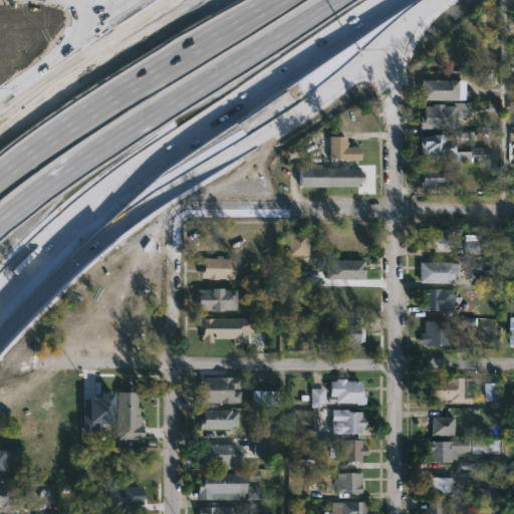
[(478,86),(491,87),(492,73),(478,72),(478,86)]
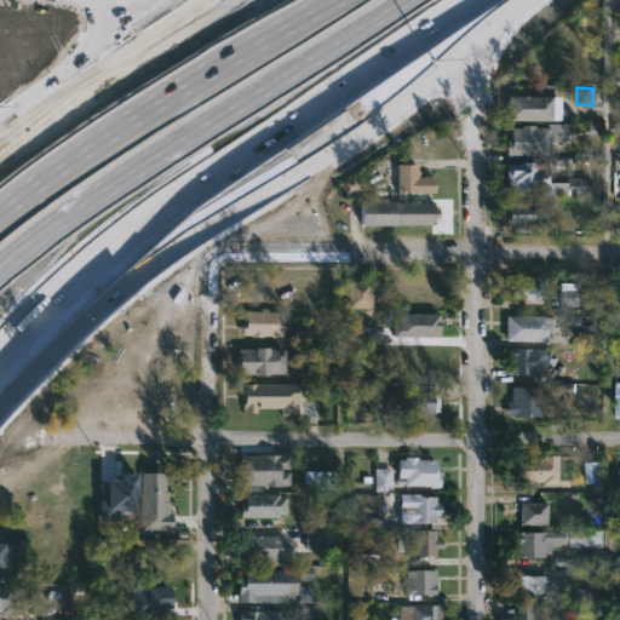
[(552,97),(551,121),(506,121),(507,97),(552,97)]
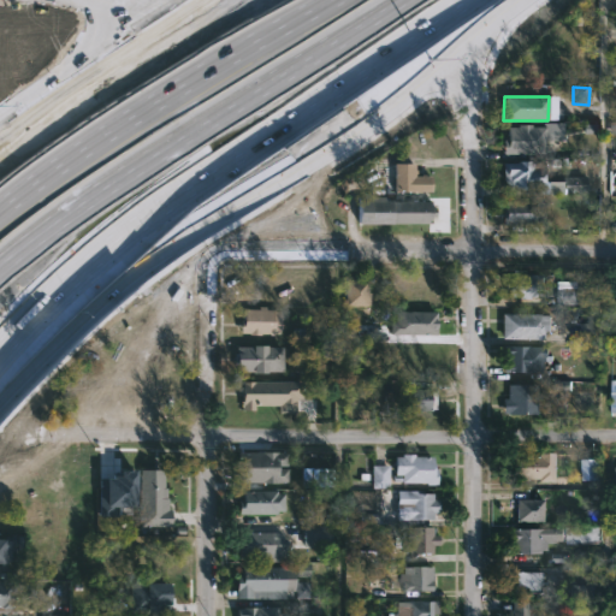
[(563,124),(563,141),(545,141),(545,155),(503,155),(503,140),(507,140),(507,128),(517,128),(517,125),(531,125),(531,128),(543,128),(543,124),(563,124)]
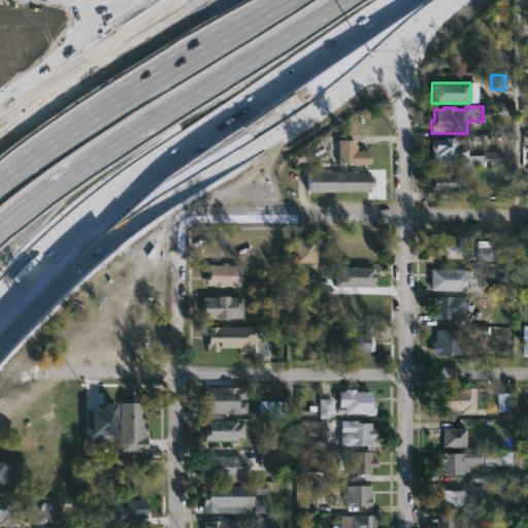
[(454,138),(454,140),(458,140),(458,139),(465,140),(465,144),(467,144),(467,157),(461,157),(461,159),(452,159),(452,161),(431,159),(431,140),(446,140),(446,138),(454,138)]
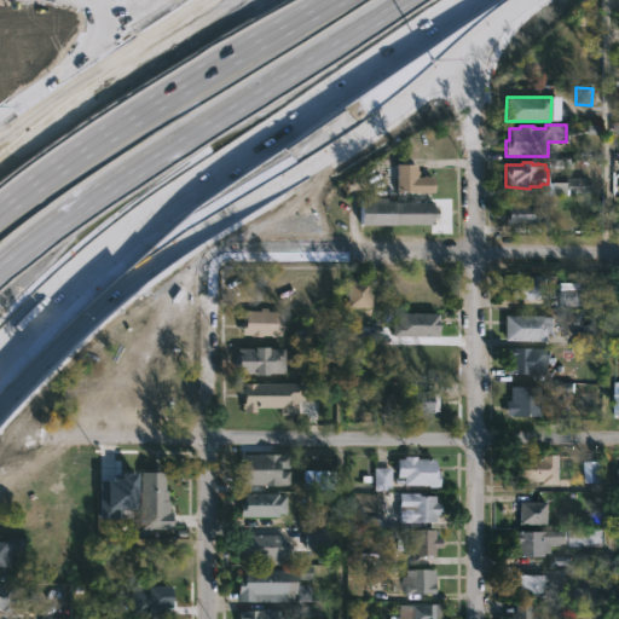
[(416,167),(417,175),(416,175),(416,179),(431,179),(431,192),(411,194),(411,192),(395,192),(395,166),(416,167)]
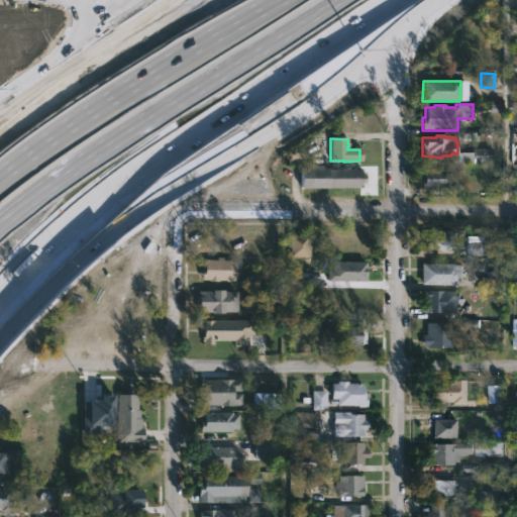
[(473,163),(492,163),(492,148),(473,148),(473,163)]
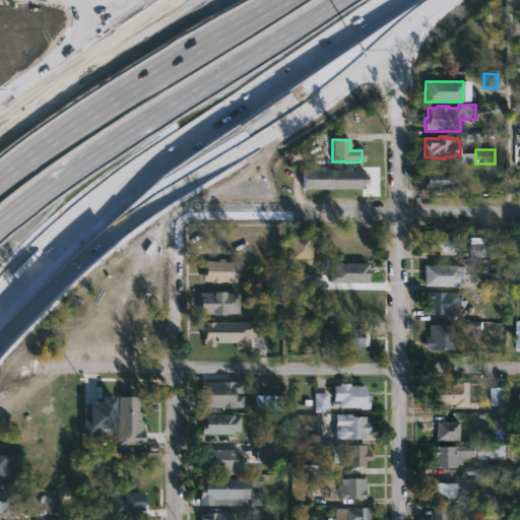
[(324,167),(324,170),(363,170),(363,176),(368,176),(368,184),(364,184),(364,189),(302,189),(302,167),(324,167)]
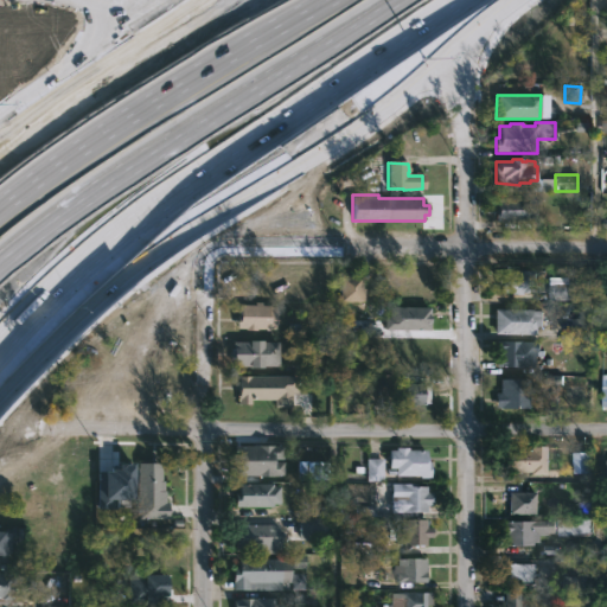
[(525,222),(496,222),(496,209),(498,209),(498,198),(531,198),(531,222),(525,222)]
